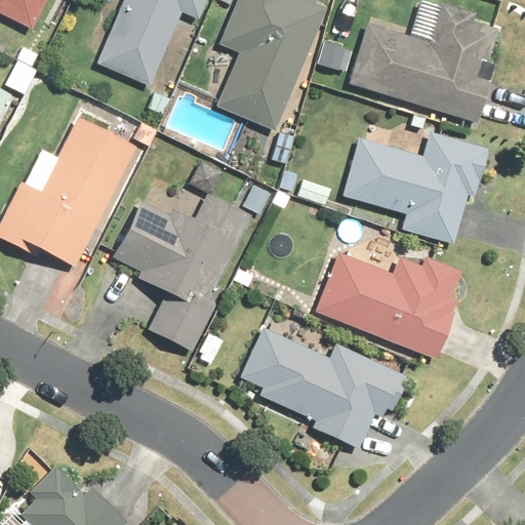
[(0,0),(0,11),(31,28),(44,0),(0,0)]
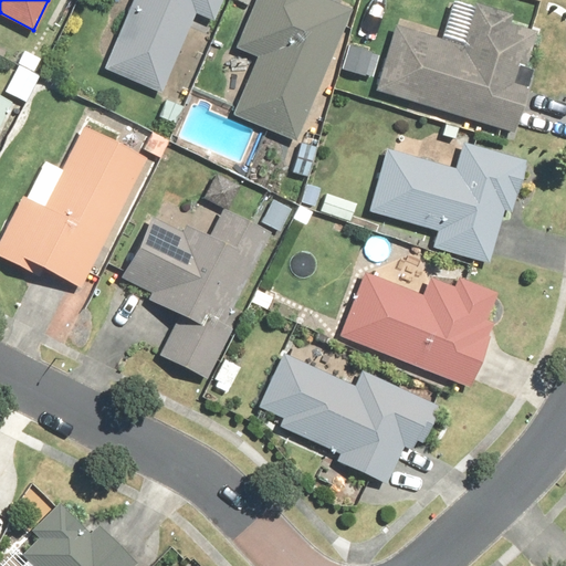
[(132,0),(104,69),(160,92),(194,12),(212,20),(220,0),(132,0)]
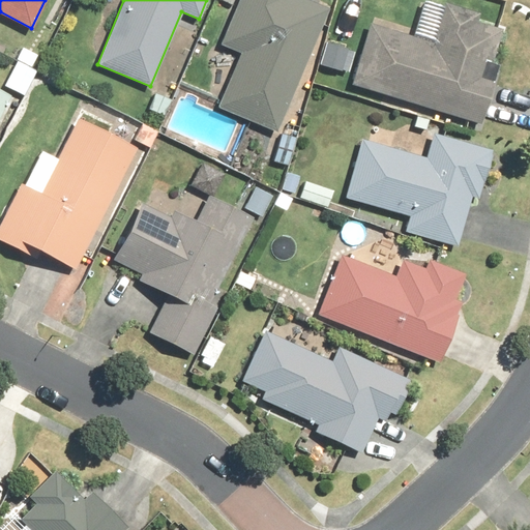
[(242,52),(218,107),(276,131),(328,9),(307,0),(240,0),(222,42),(242,52)]
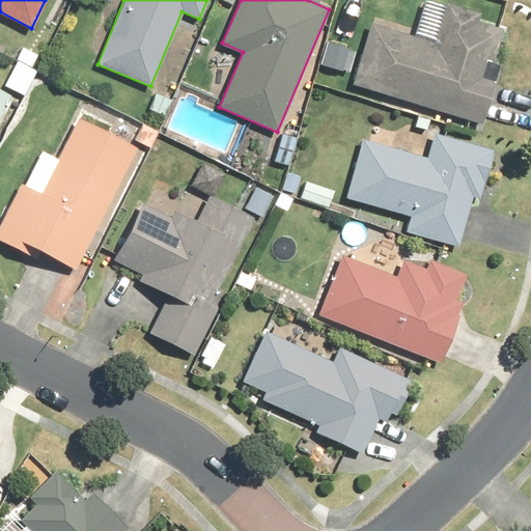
[(369,24),(351,84),(481,126),(501,63),(493,61),(502,31),(476,22),(478,15),(446,4),(434,44),(369,24)]
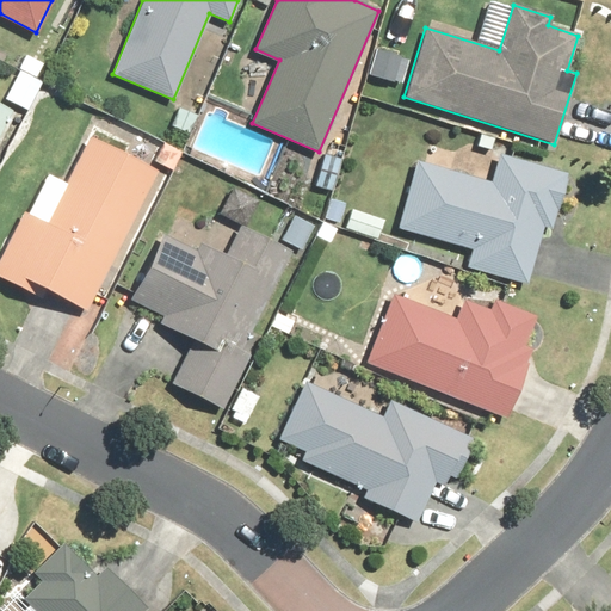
[(375,48),(368,75),(394,82),(394,80),(402,82),(408,60),(402,59),(402,55),(375,48)]
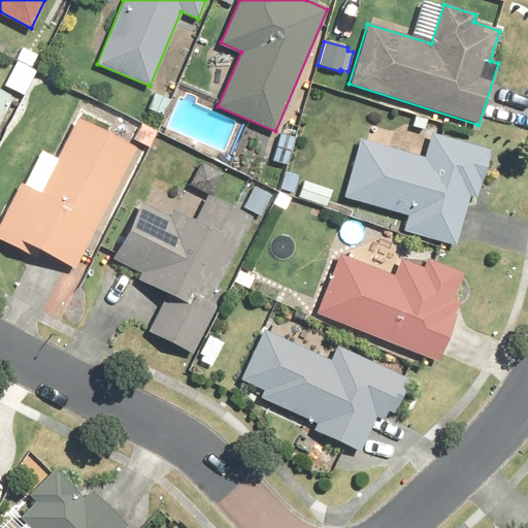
[(0,113),(9,96),(0,91),(0,113)]
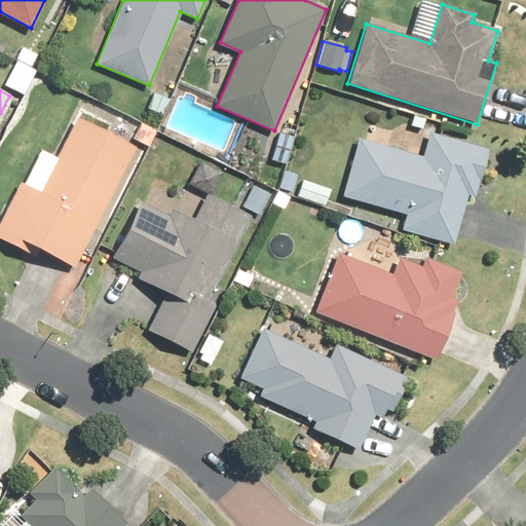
[(20,182),(0,220),(0,238),(15,247),(19,239),(74,267),(135,148),(76,118),(39,192),(20,182)]
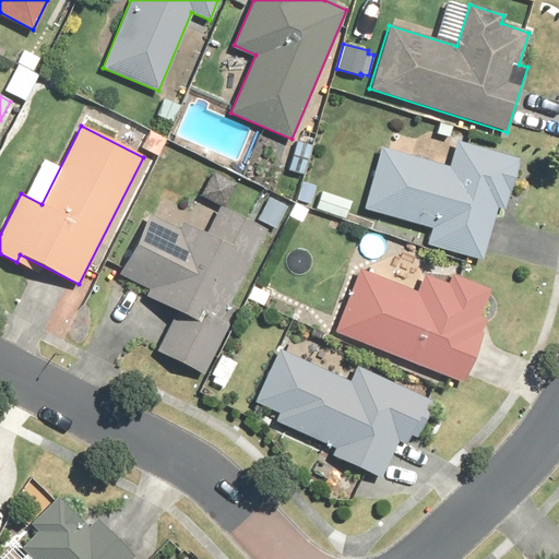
[(381,147),(364,209),(430,227),(426,245),(483,261),(498,209),(503,211),(519,158),(456,141),(450,167),(381,147)]
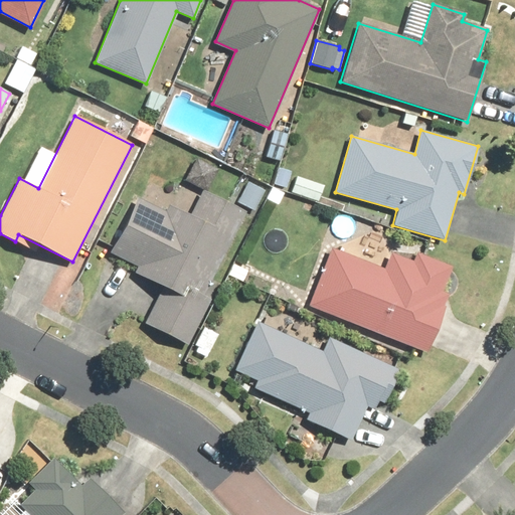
[(291,140),(273,132),(264,154),(281,162),(291,140)]
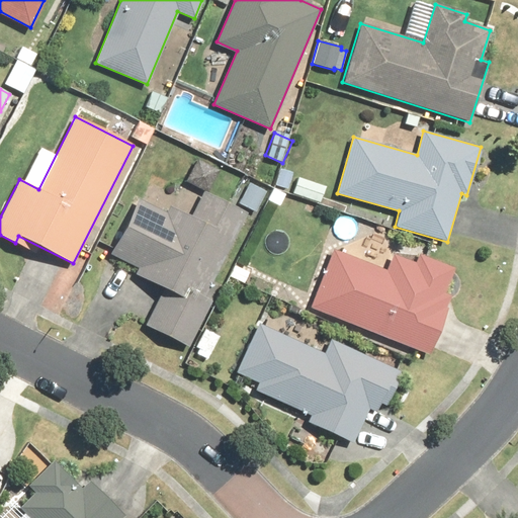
[(326,187),(299,177),(292,195),(320,205),(326,187)]
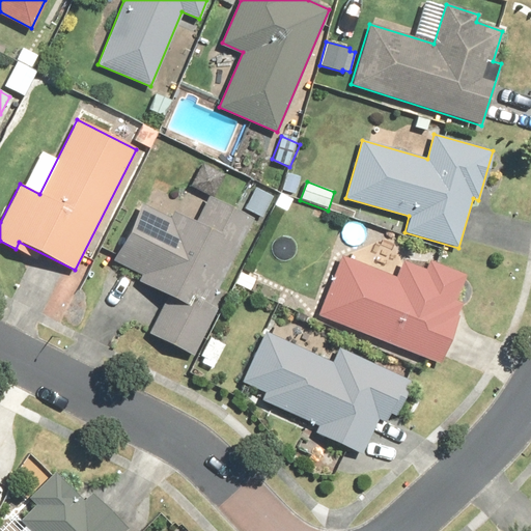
[(274,194),(255,185),(244,210),(263,218),(274,194)]
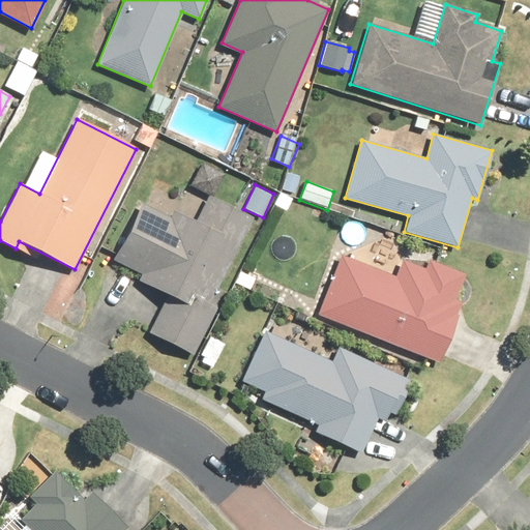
[(149,333),(193,354),(215,307),(209,304),(252,217),(207,196),(195,221),(173,210),(169,218),(141,205),(113,261),(140,274),(137,281),(168,296),(149,333)]
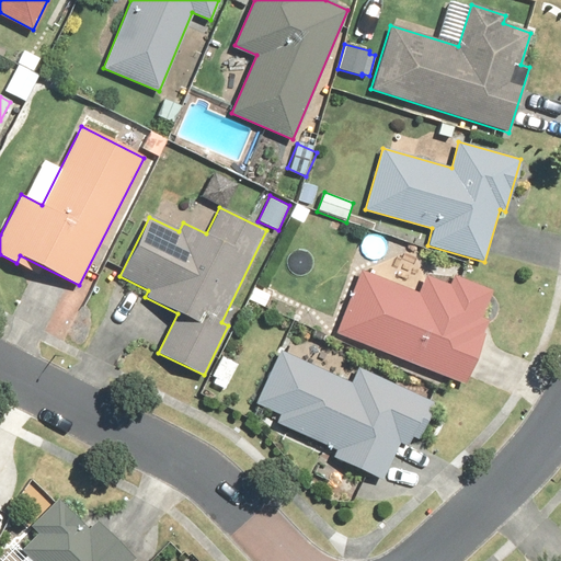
[(335,332),(464,382),(488,321),(482,319),(493,290),(454,275),(450,284),(426,275),(419,292),(361,270),(335,332)]
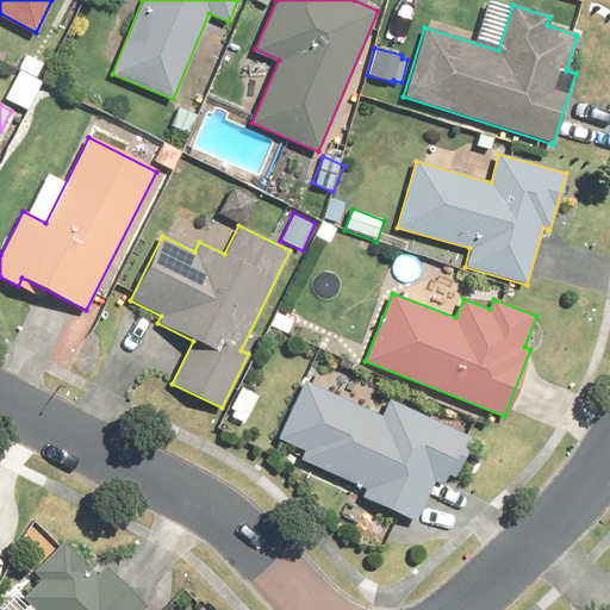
[(360,498),(415,523),(434,481),(441,485),(447,473),(453,475),(471,439),(390,400),(383,416),(304,379),(275,439),(304,452),(302,458),(365,489),(360,498)]
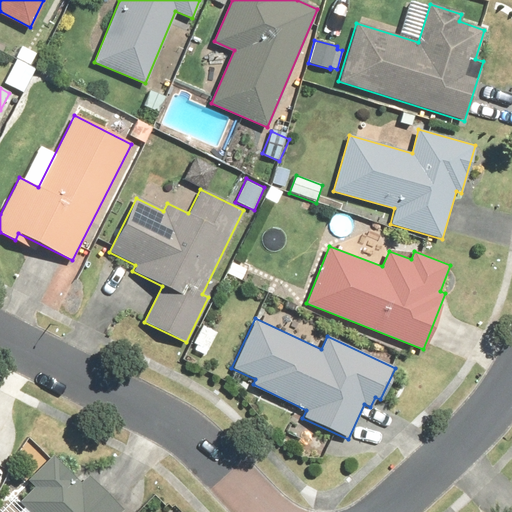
[(120,511),(123,509),(88,476),(81,483),(52,455),(26,481),(33,487),(18,503),(27,511),(120,511)]
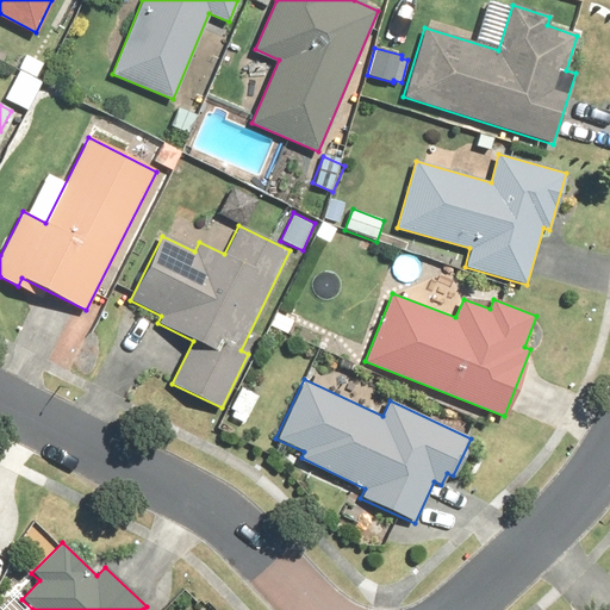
All buildings are outlined.
